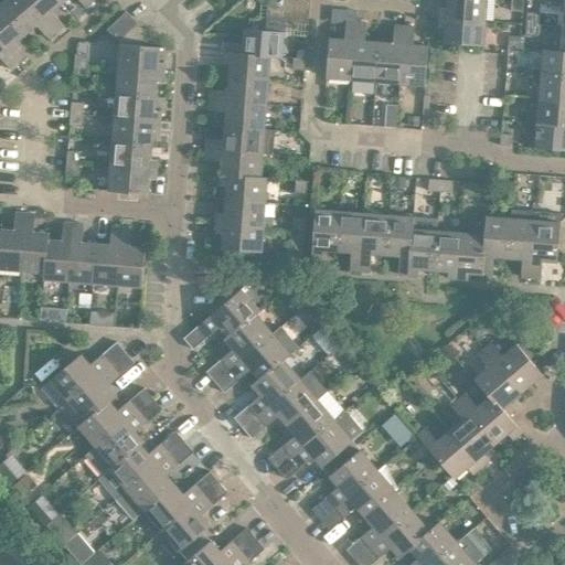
[(28,0),(2,0),(0,2),(0,3),(25,34),(35,24),(48,39),(55,32),(28,0)]
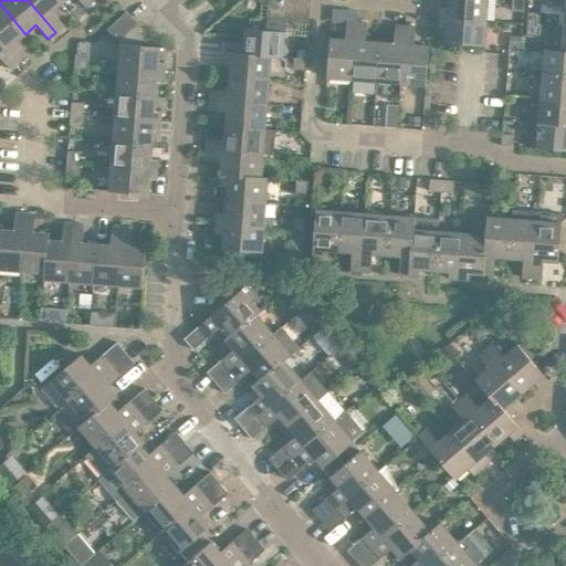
[(60,0),(28,0),(55,32),(63,25),(51,11),(62,2),(60,0)]
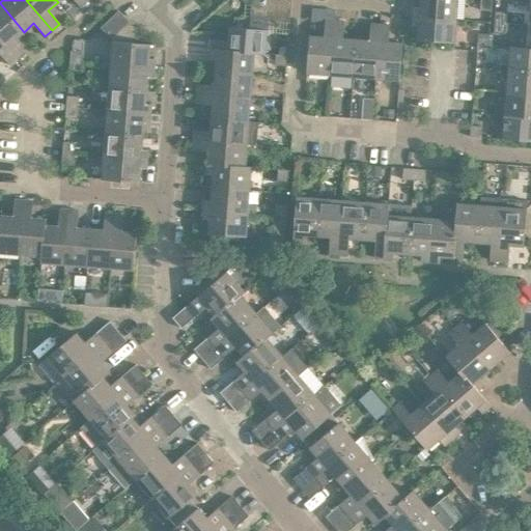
[(263,54),(267,20),(268,0),(250,0),(249,28),(229,27),(228,40),(211,39),(210,49),(253,53),(253,54),(263,54)]
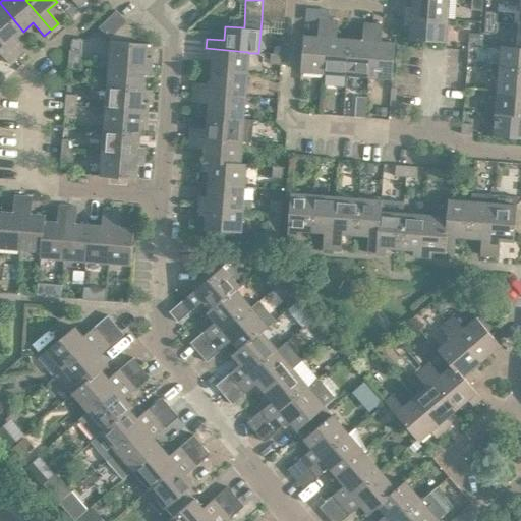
[(263,0),(262,19),(273,20),(274,0),(263,0)]
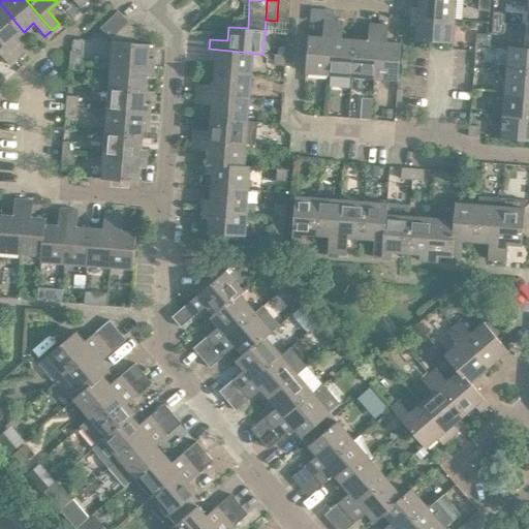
[(278,0),(277,21),(288,22),(289,0),(278,0)]
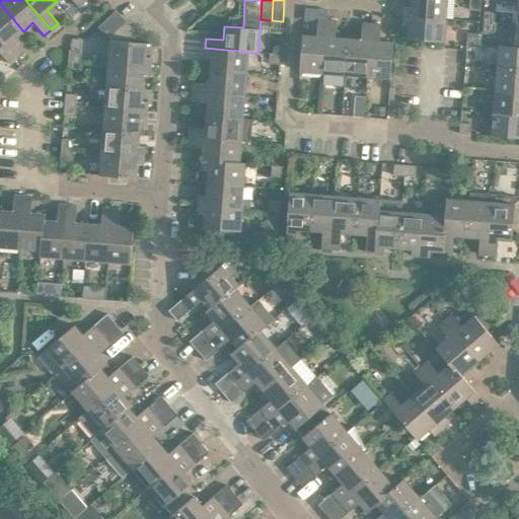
[(402,15),(445,18),(446,0),(410,0),(410,6),(403,6),(402,15)]
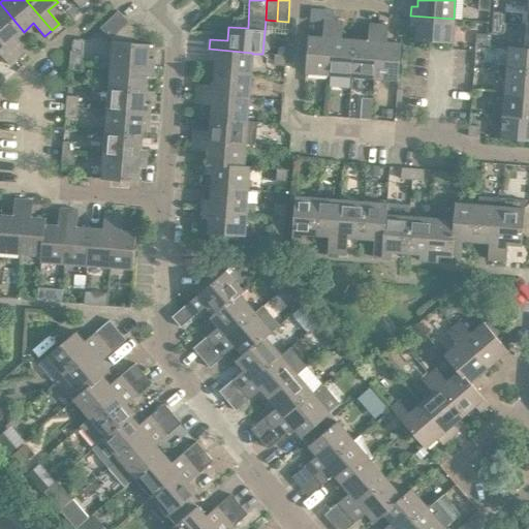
[(489,10),(489,0),(477,0),(477,9),(489,10)]
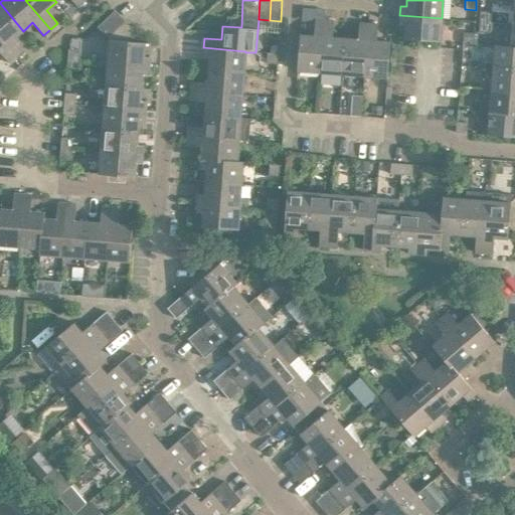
[(0,3),(0,37),(17,57),(24,51),(13,39),(23,31),(0,3)]
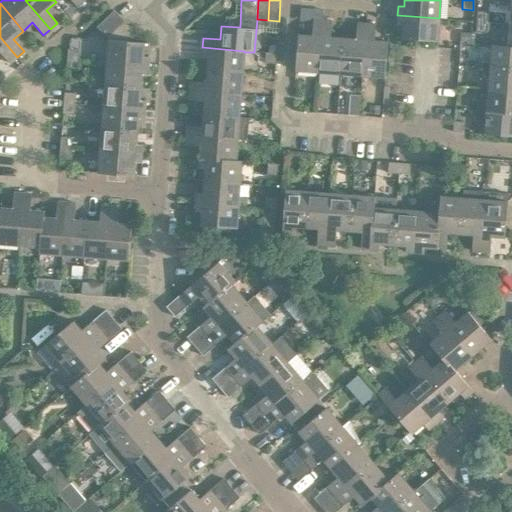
[(103,34),(121,18),(113,10),(96,27),(103,34)]
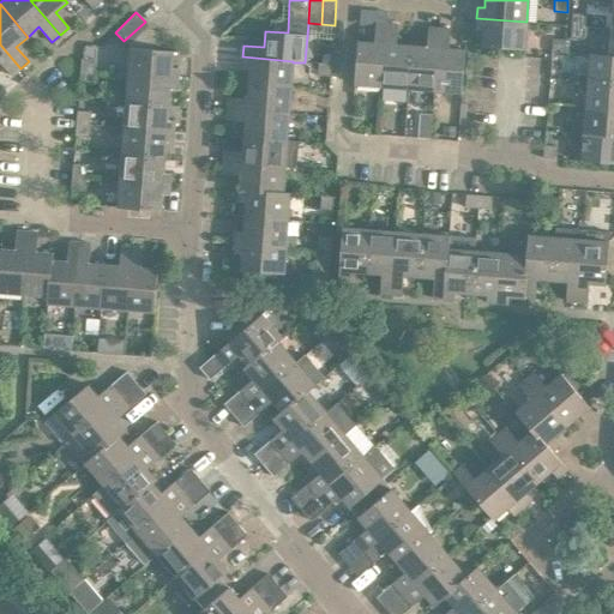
[(584,26),(585,14),(572,13),(571,25),(584,26)]
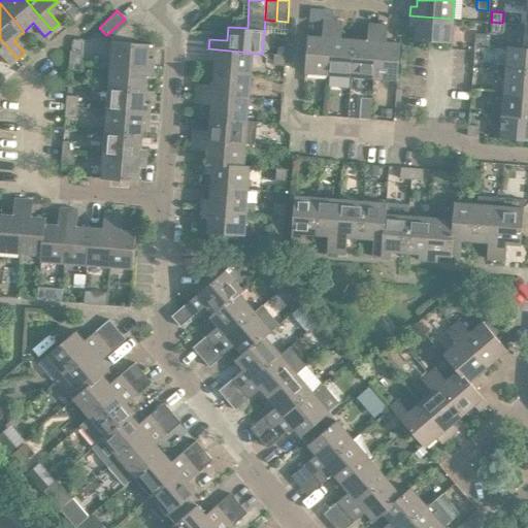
[(409,15),(408,25),(415,26),(414,39),(451,42),(453,19),(409,15)]
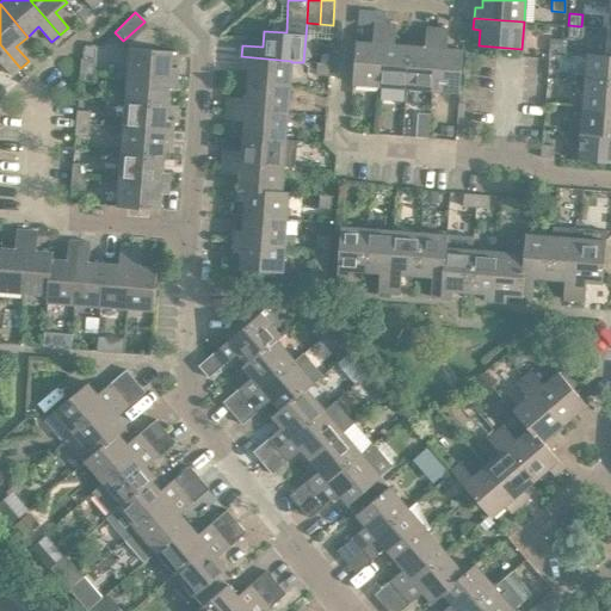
[(158,49),(159,36),(144,22),(123,41),(129,48),(158,49)]
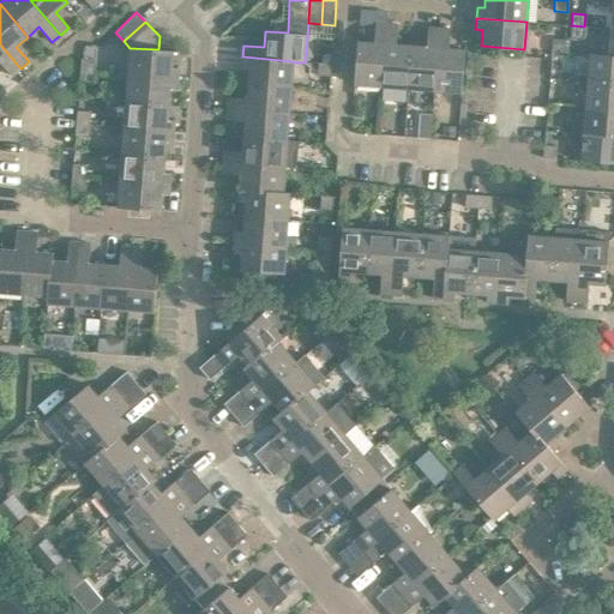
[(354,84),(381,86),(386,24),(375,23),(373,42),(357,41),(354,84)]
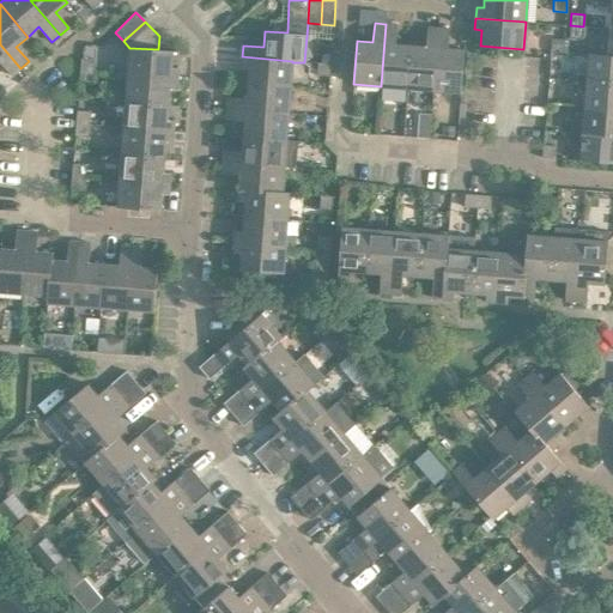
[(386,24),(381,86),(407,89),(411,46),(395,44),(398,24),(386,24)]
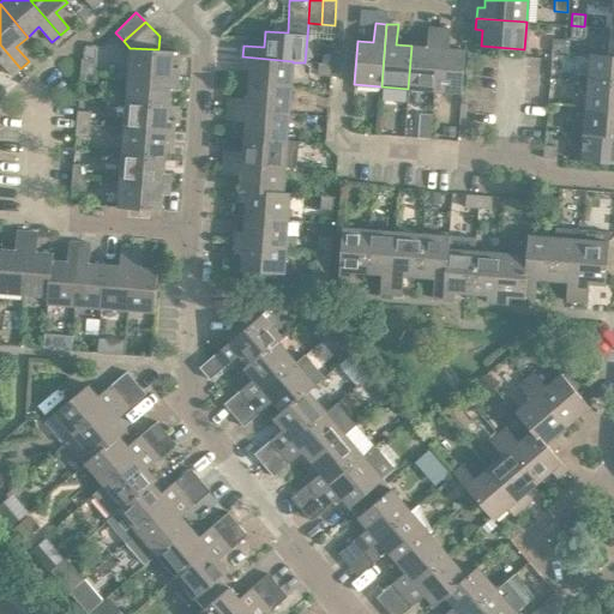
[(583,40),(584,26),(571,25),(570,38),(583,40)]
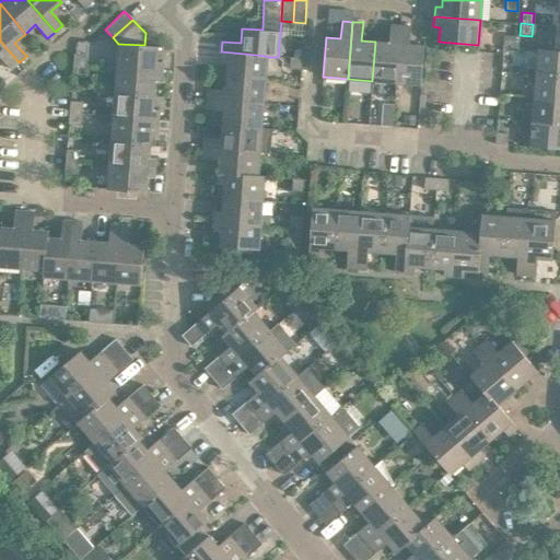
[(372,81),(396,82),(400,25),(391,24),(389,43),(375,42),(372,81)]
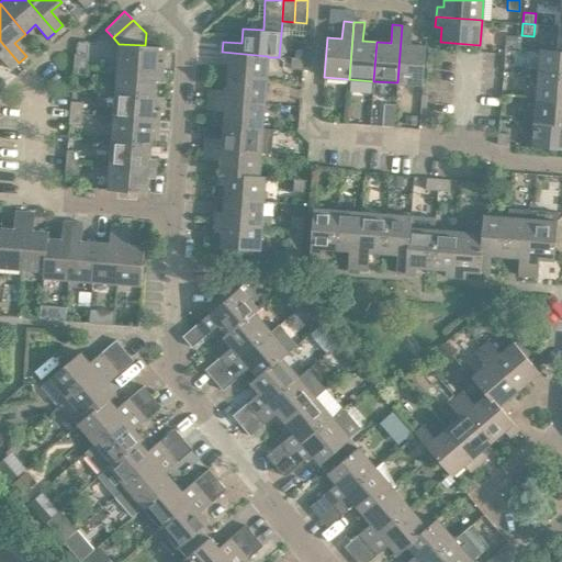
[(402,25),(397,82),(423,85),(426,45),(411,44),(412,26),(402,25)]
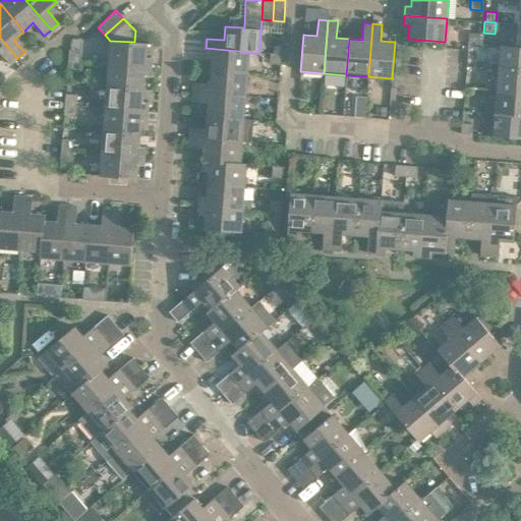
[(478,45),(479,34),(468,33),(467,44),(478,45)]
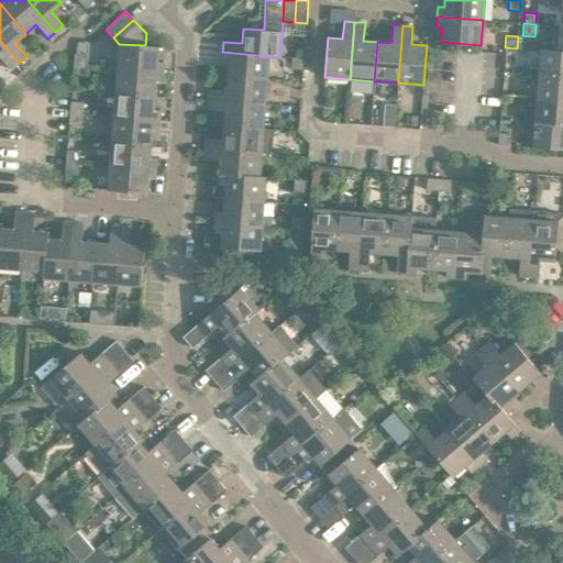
[(0,41),(0,56),(11,69),(19,63),(0,41)]
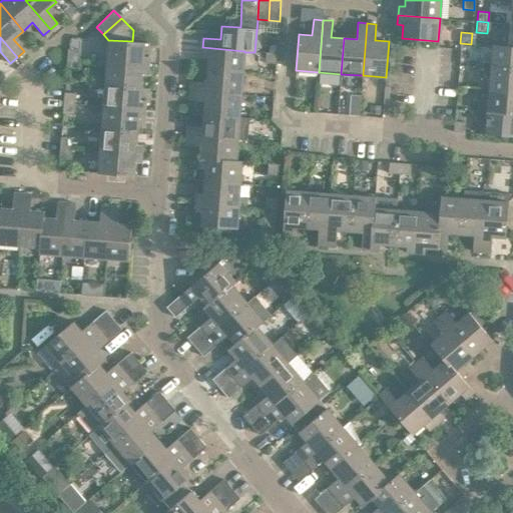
[(144,42),(132,41),(108,40),(106,62),(148,66),(149,57),(143,56),(144,42)]
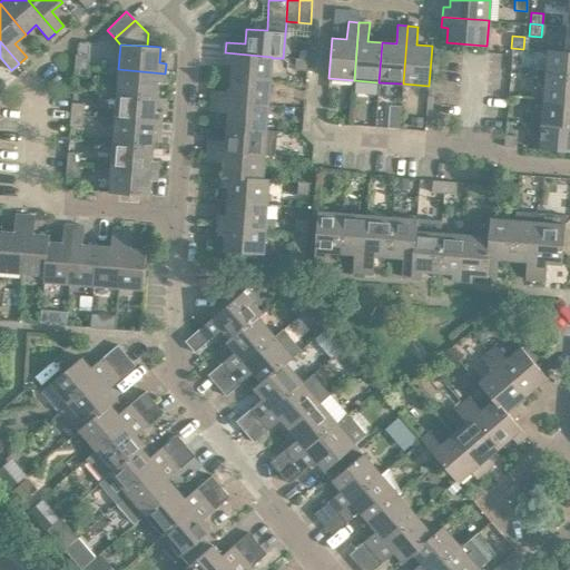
[(547,49),(546,75),(569,77),(569,51),(566,51),(547,49)]
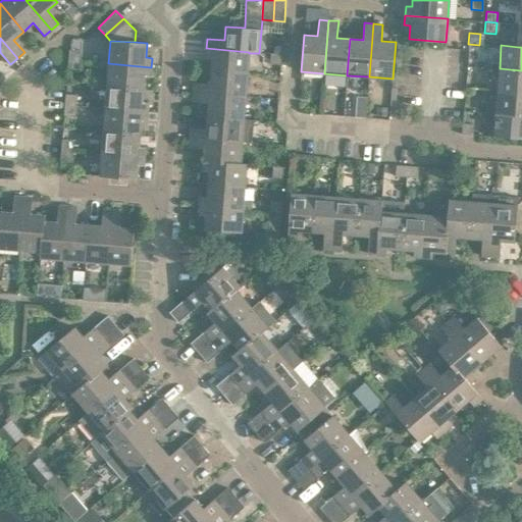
[(212,58),(211,70),(247,74),(249,53),(249,52),(206,48),(206,57),(212,58)]
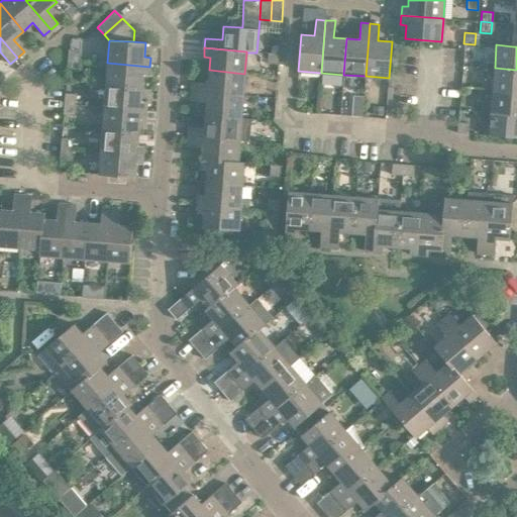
[(78,61),(79,49),(68,48),(68,60),(78,61)]
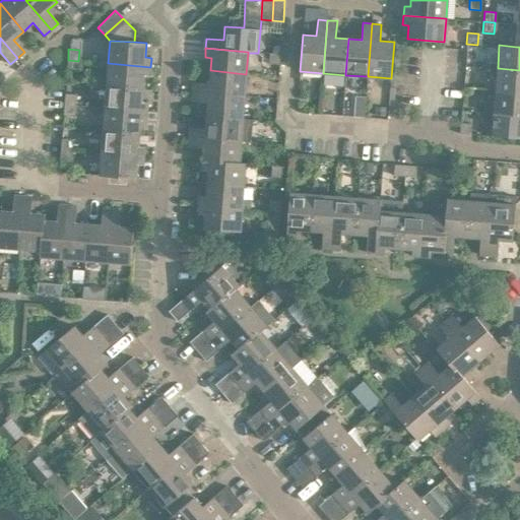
[(279,64),(280,54),(269,53),(268,64),(279,64)]
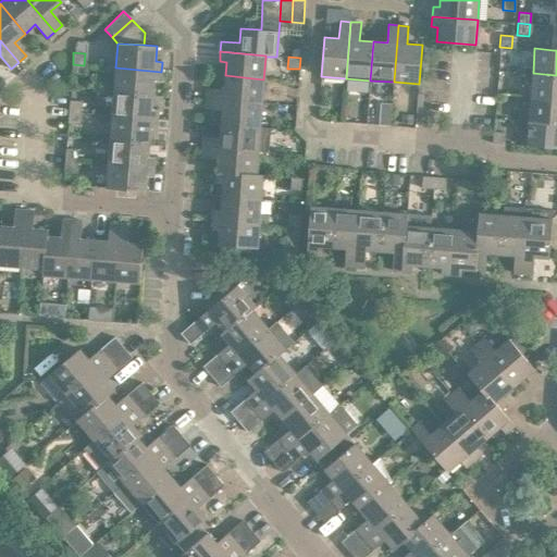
[(84,76),(84,65),(73,64),(72,76),(84,76)]
